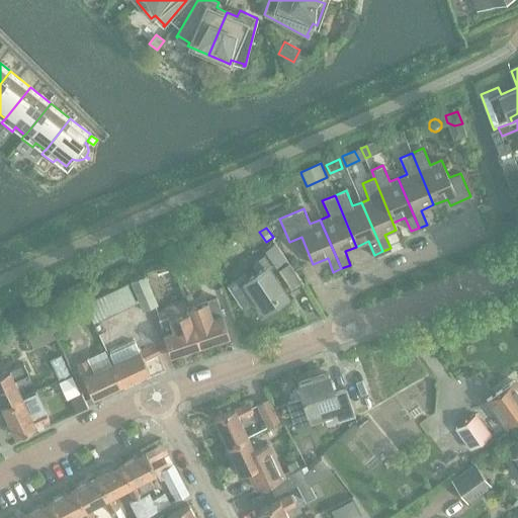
[(229,283),(243,305),(255,296),(264,310),(285,295),(269,270),(286,259),(275,242),(265,249),(267,253),(255,260),(254,267),(257,272),(248,278),(244,272),(229,283)]
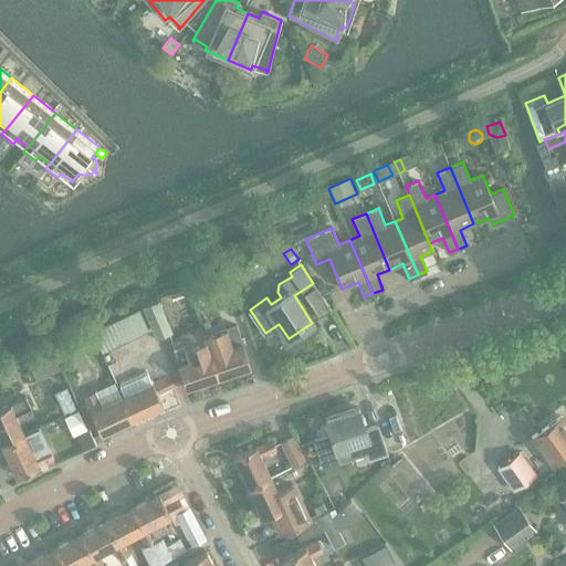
[(152,326),(158,339),(173,333),(159,302),(145,308),(153,325),(152,326)]
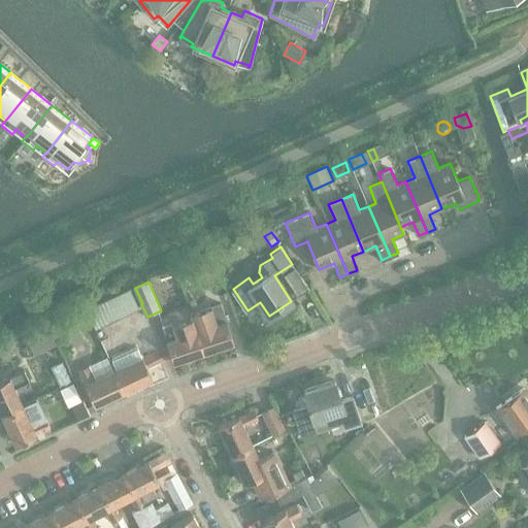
[(87,310),(92,322),(96,330),(139,309),(131,290),(87,310)]
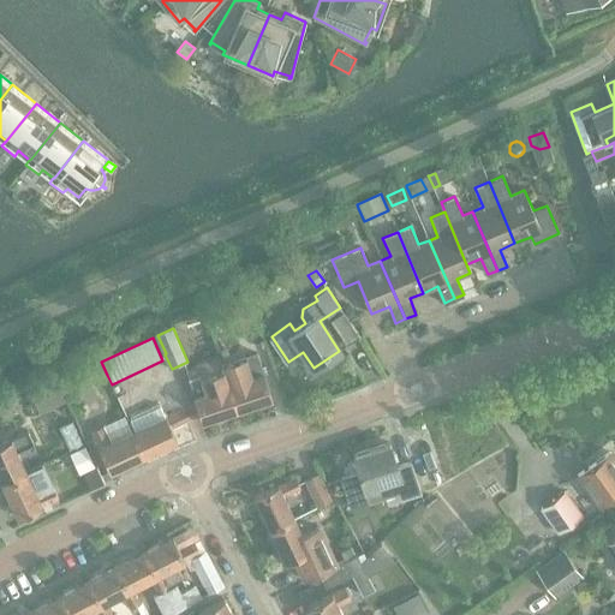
[(246,360),(224,366),(224,370),(237,408),(272,398),(263,374),(257,357),(246,360)]
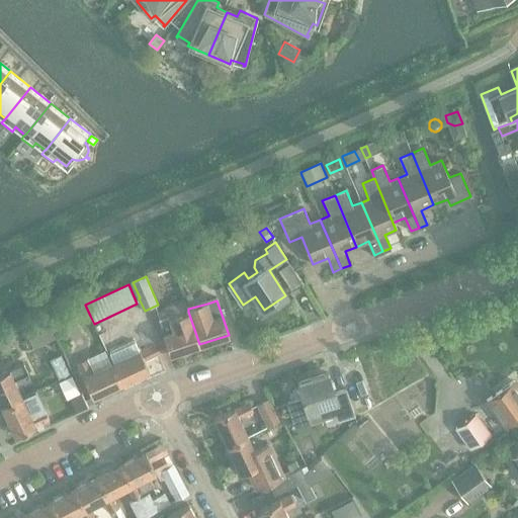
[(169,316),(159,319),(165,338),(163,339),(167,348),(168,348),(169,354),(199,344),(188,312),(169,317),(169,316)]
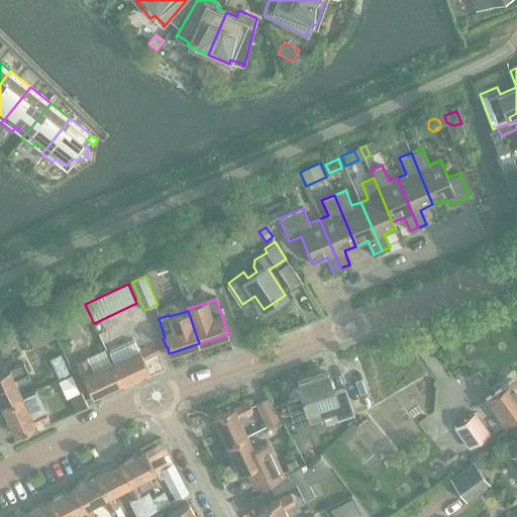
[(48,322),(26,331),(33,347),(55,337),(48,322)]
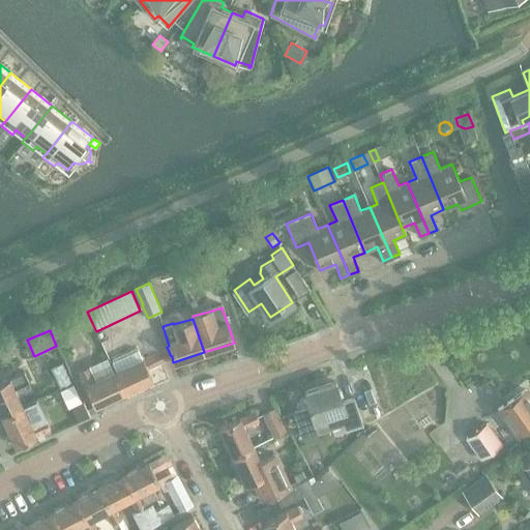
[(138,348),(111,361),(115,371),(114,372),(123,392),(152,378),(147,367),(162,360),(157,351),(143,358),(142,358),(138,348)]
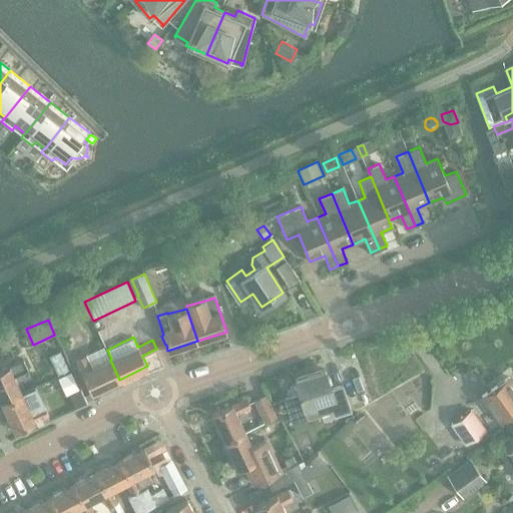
[(91,393),(119,380),(110,360),(92,368),(85,354),(75,359),(91,393)]
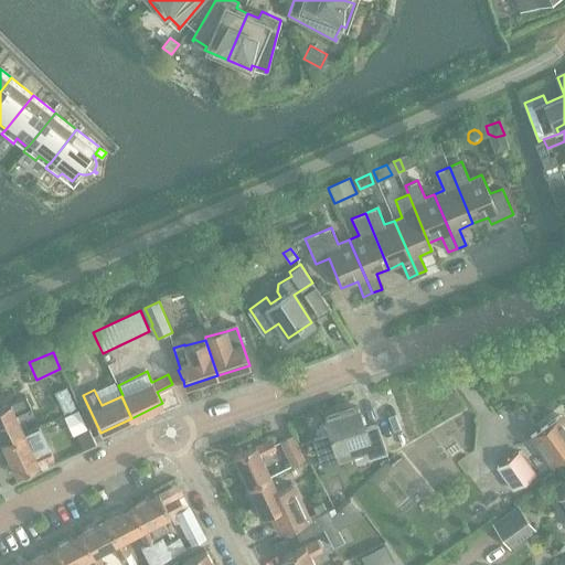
[(0,407),(0,438),(2,444),(24,434),(16,415),(31,407),(27,396),(10,403),(0,407)]
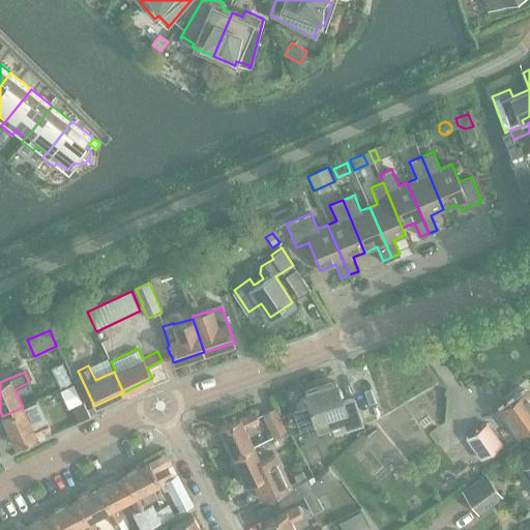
[(314,421),(341,412),(347,431),(364,424),(354,398),(342,402),(335,381),(303,391),(308,407),(294,412),(302,437),(318,432),(314,421)]
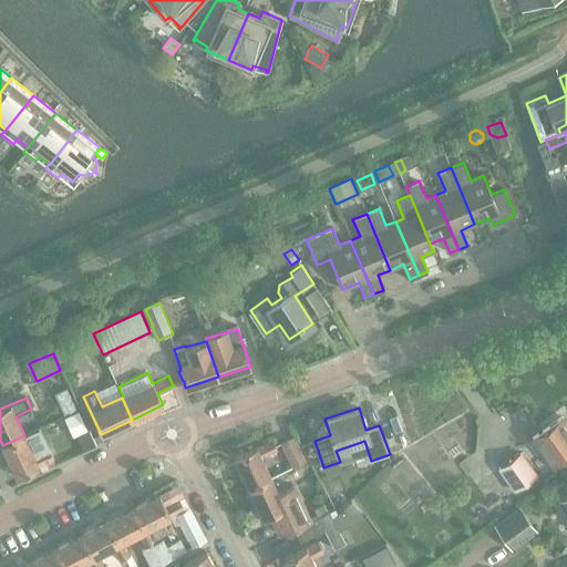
[(74,436),(88,430),(79,411),(64,418),(74,436)]
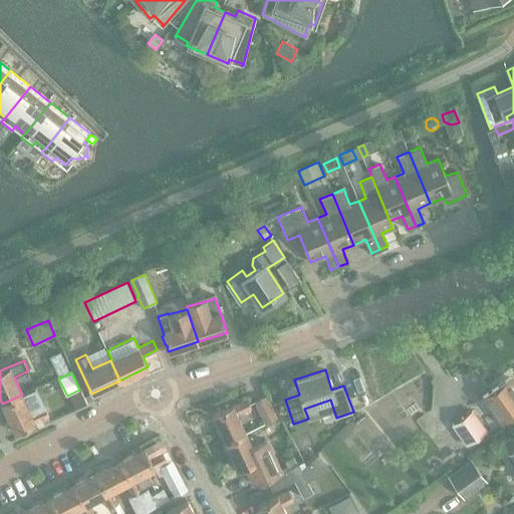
[(499,423),(513,412),(513,384),(510,378),(482,398),(499,423)]
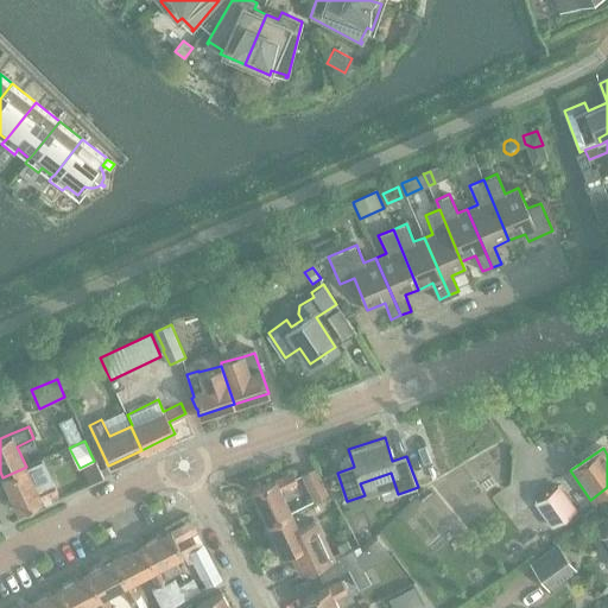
[(42,500),(42,499),(45,506),(61,499),(57,493),(58,492),(54,481),(43,460),(26,467),(2,477),(18,511),(42,500)]
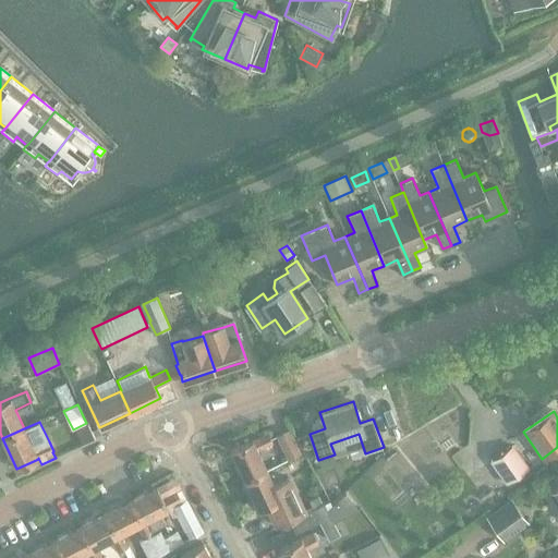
[(290,429),(278,436),(289,460),(302,455),(290,429)]
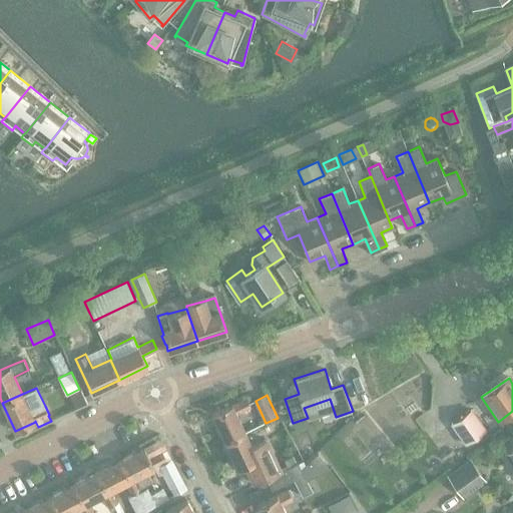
[(212,414),(226,442),(245,432),(237,414),(250,408),(246,399),(233,405),(232,404),(212,414)]
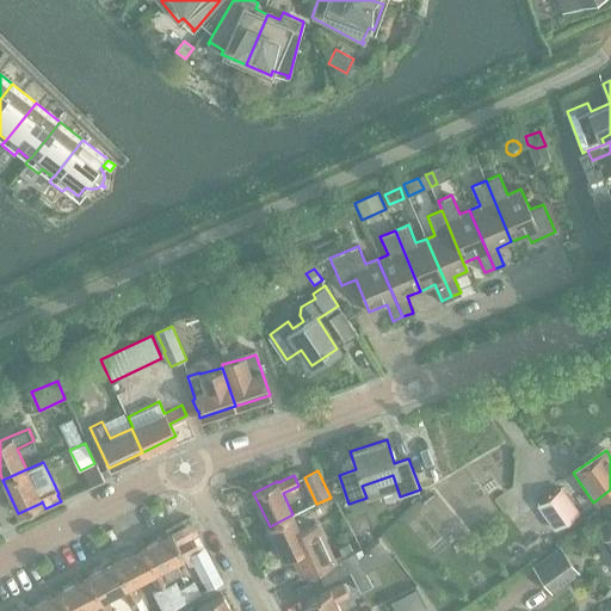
[(579,513),(562,488),(538,505),(556,530),(579,513)]
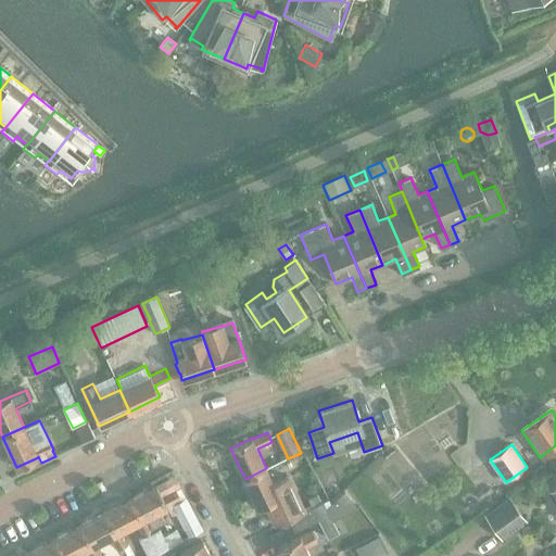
[(267,505),(276,525),(290,518),(304,512),(287,476),(273,482),(266,468),(245,479),(260,508),(267,505)]
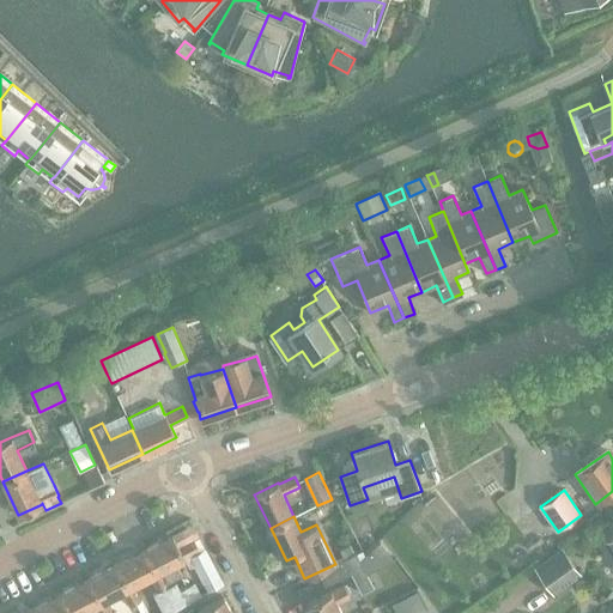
[(155,574),(161,571),(167,582),(180,576),(174,564),(183,559),(182,558),(198,550),(193,540),(177,547),(171,536),(144,551),(155,574)]
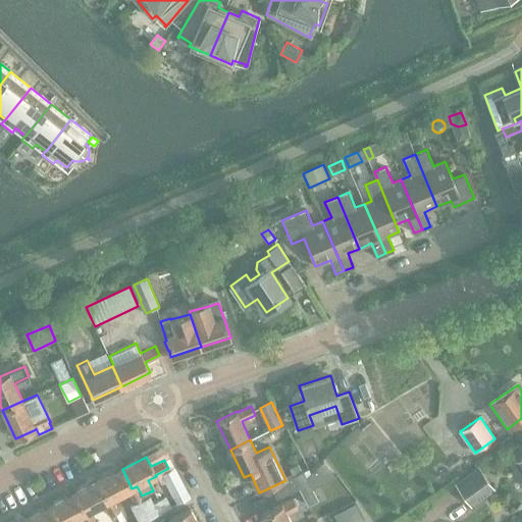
[(108,501),(112,499),(127,491),(134,504),(131,506),(139,521),(142,521),(148,519),(139,502),(144,499),(142,496),(137,486),(132,488),(122,469),(98,481),(108,501)]
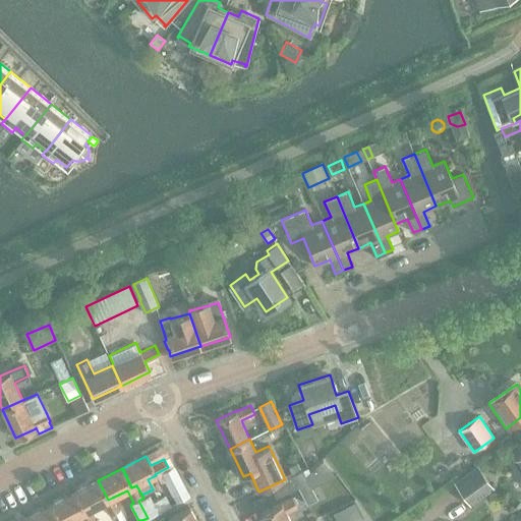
[(470,503),(491,487),(477,468),(456,483),(470,503)]
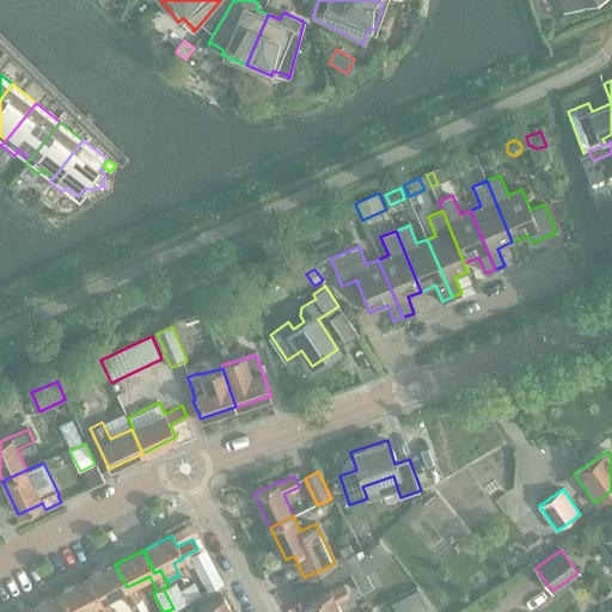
[(359,552),(335,563),(319,570),(325,585),(352,571),(361,592),(374,585),(359,552)]
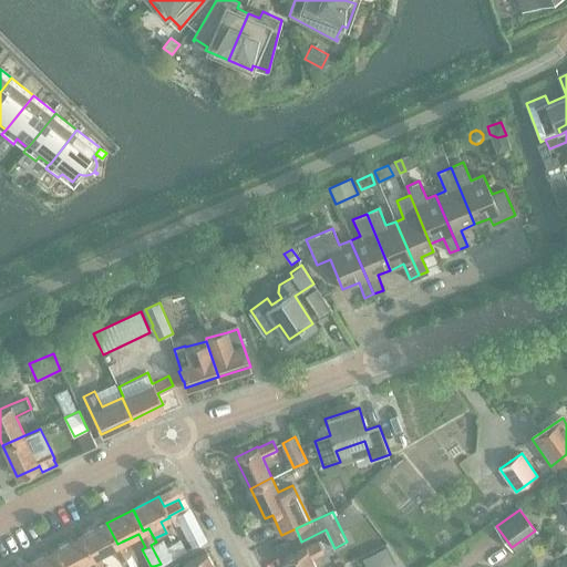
[(91,558),(98,555),(112,547),(120,560),(130,555),(122,542),(117,544),(106,523),(81,537),(91,558)]
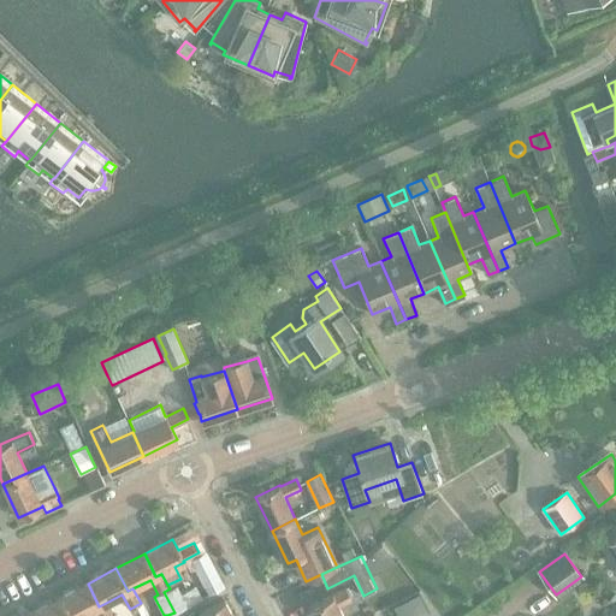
[(69,615),(81,615),(95,609),(99,615),(112,615),(106,603),(99,606),(88,584),(59,598),(69,615)]
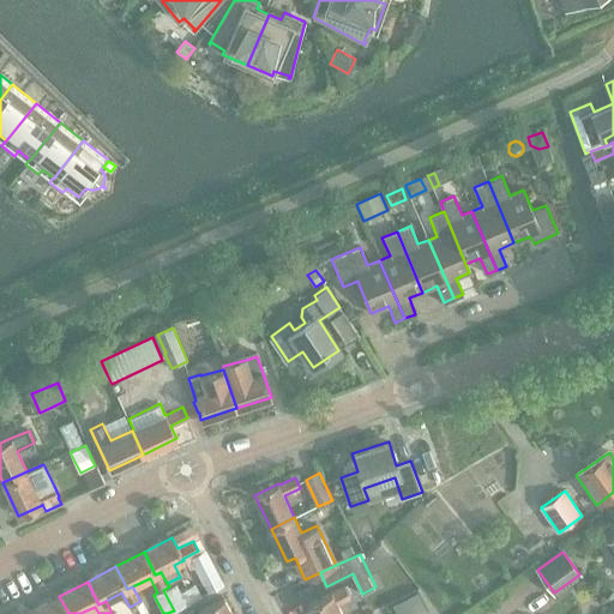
[(163,590),(174,611),(202,596),(196,584),(180,591),(176,583),(169,587),(163,590)]
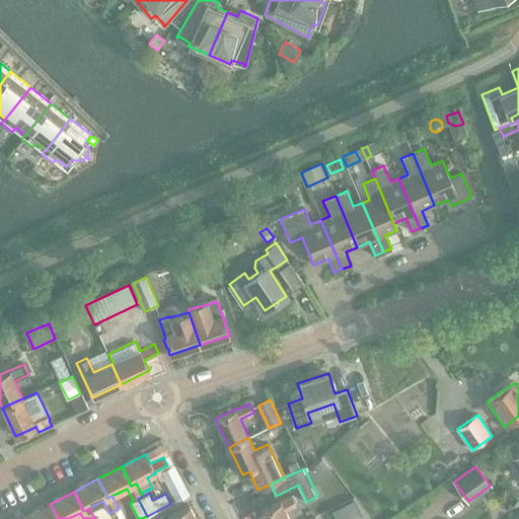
[(258,513),(262,518),(288,518),(284,511),(296,505),(291,497),(258,513)]
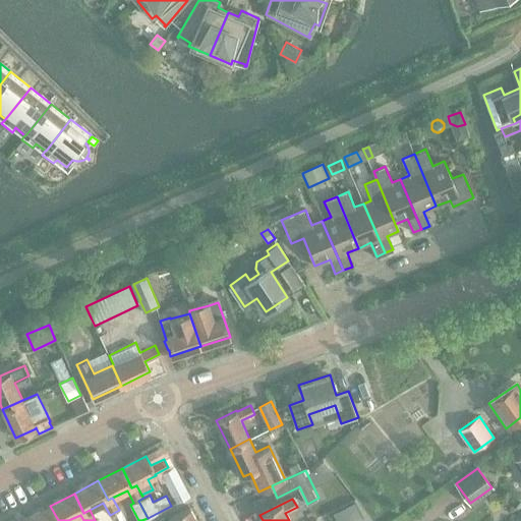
[(27,520),(58,520),(50,506),(26,518),(27,520)]
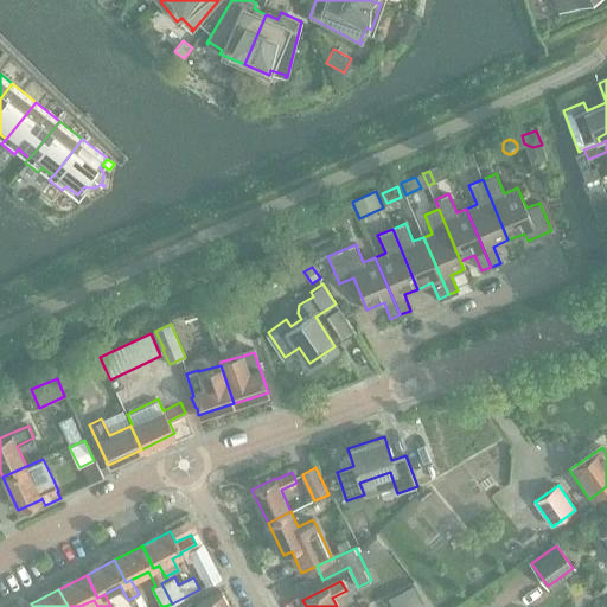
[(228,606),(221,593),(198,605),(198,606),(228,606)]
